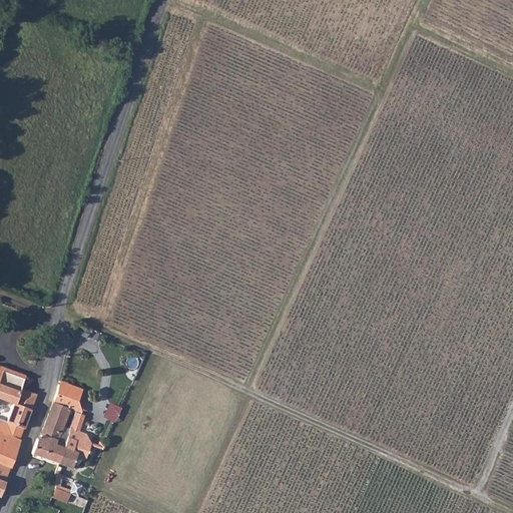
[(24,428),(36,393),(19,386),(24,374),(0,363),(0,399),(14,405),(7,421),(24,428)]
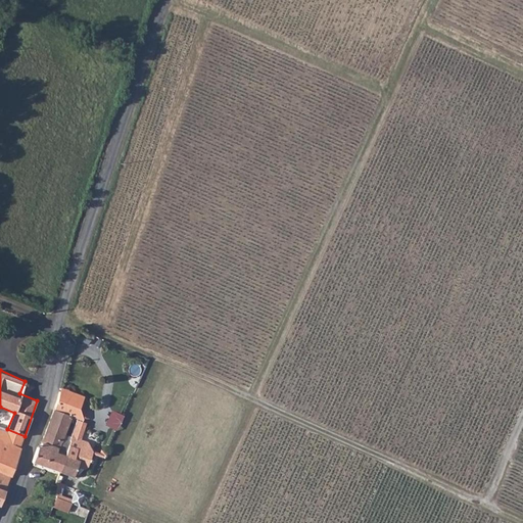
[(75,406),(58,398),(54,412),(69,418),(75,406)]
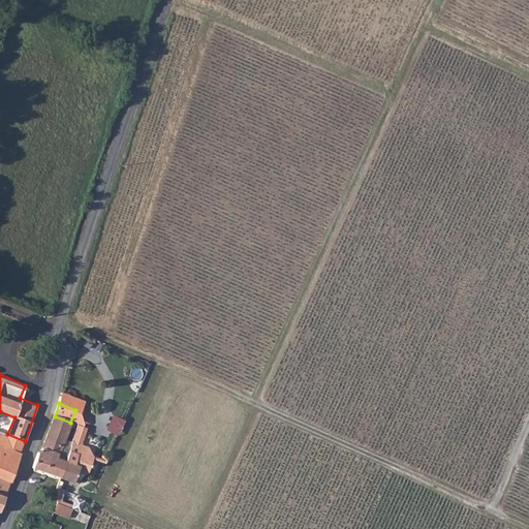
[(104,431),(119,436),(124,419),(111,414),(104,431)]
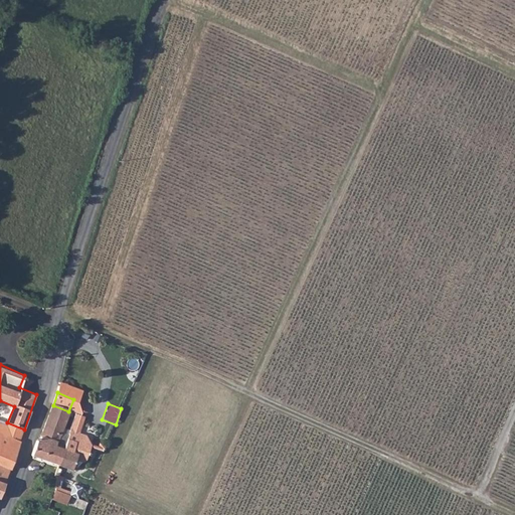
[(61,464),(68,432),(62,430),(68,411),(53,405),(40,441),(37,440),(33,456),(61,464)]
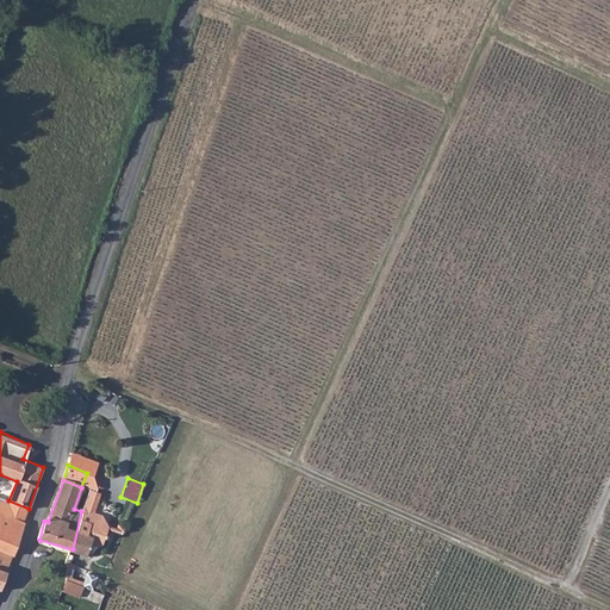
[(0,511),(24,522),(29,509),(8,500),(0,497),(0,511)]
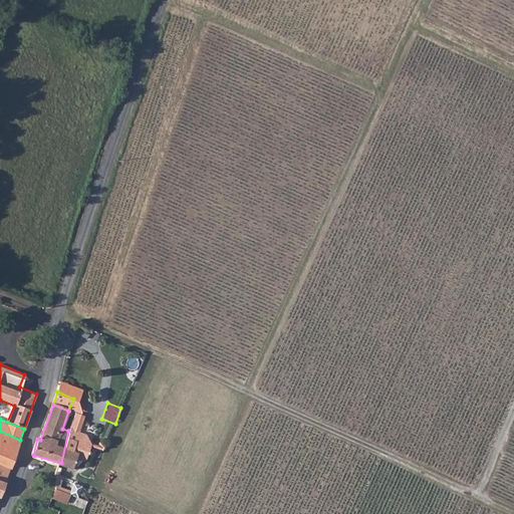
[(80,430),(70,428),(68,431),(61,463),(72,467),(76,454),(78,455),(82,455),(85,453),(88,441),(87,436),(79,435),(80,430)]
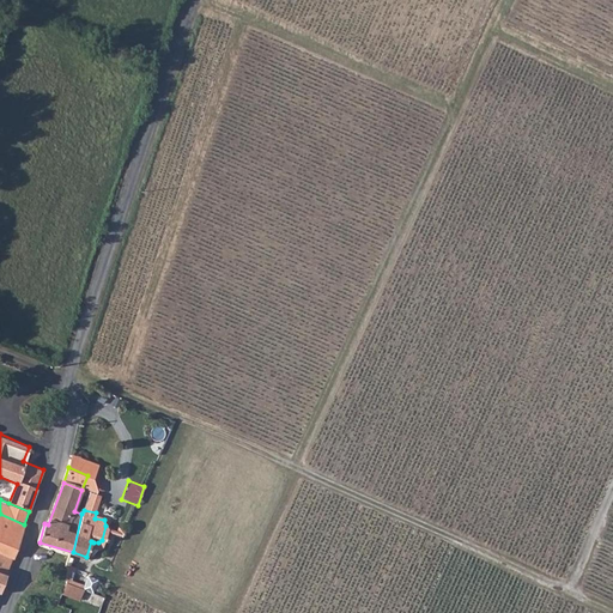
[(0,553),(13,558),(24,525),(0,514),(0,553)]
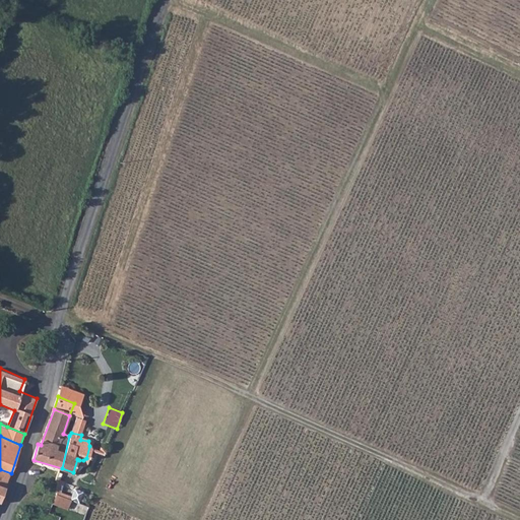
[(0,488),(5,490),(11,473),(0,469),(0,488)]
